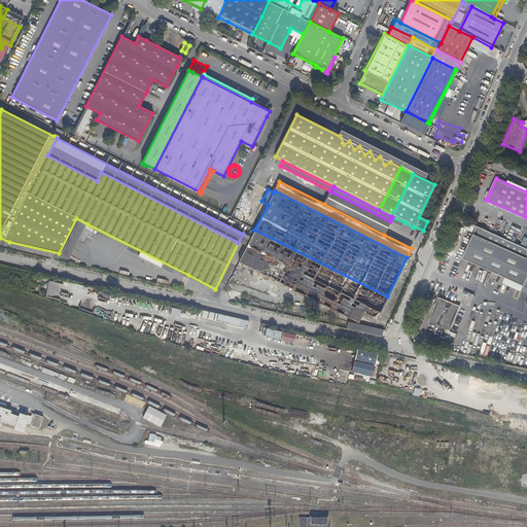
[(384,235),(390,221),(330,191),(324,204),(384,235)]
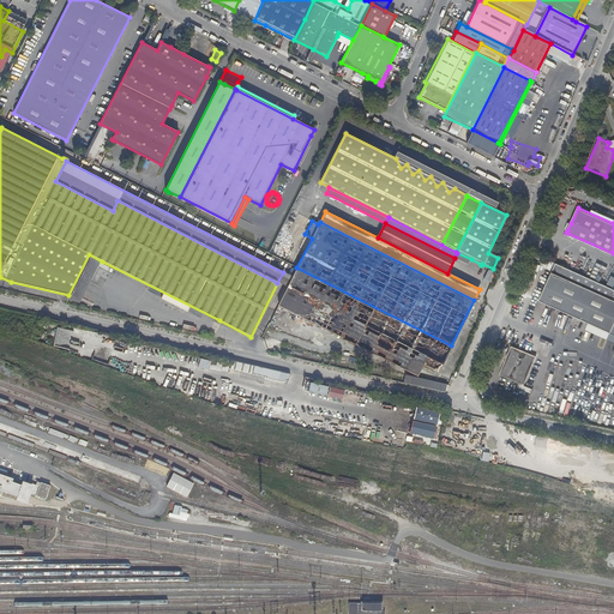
[(471,259),(457,253),(455,258),(469,265),(471,259)]
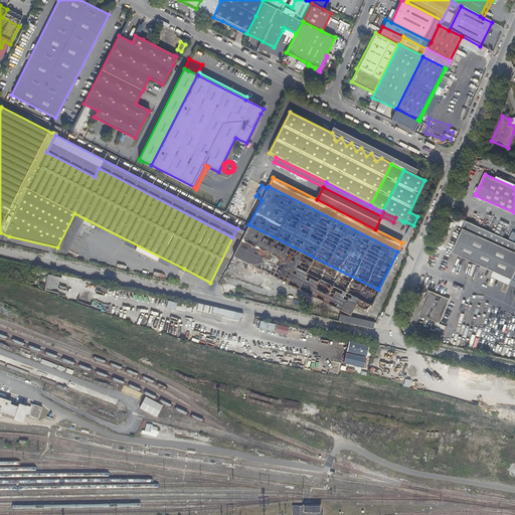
[(66,254),(86,219),(74,213),(57,247),(56,252),(66,254)]
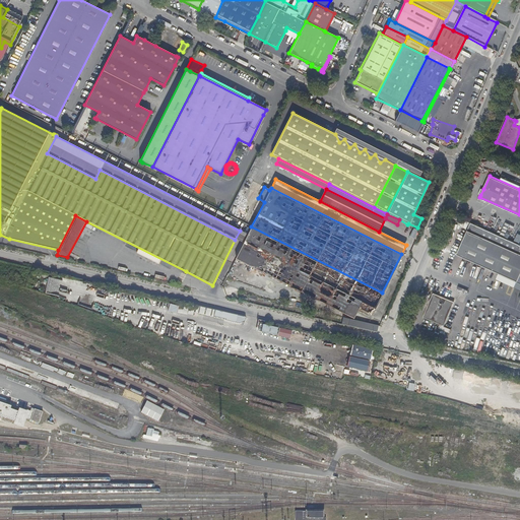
[(519,244),(471,222),(470,223),(519,245),(519,244)]
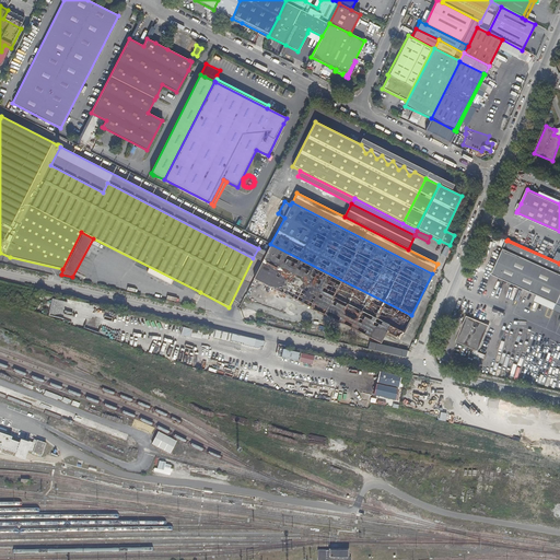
[(559,272),(559,264),(506,241),(503,248),(559,272)]
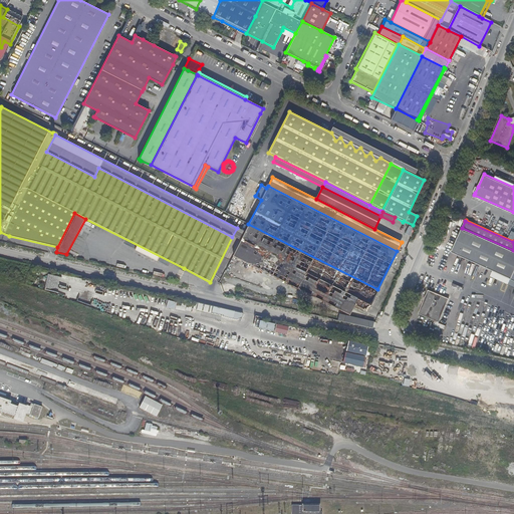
[(377,289),(248,224),(232,256),(335,308),(340,297),(354,304),(366,310),(369,305),(377,289)]
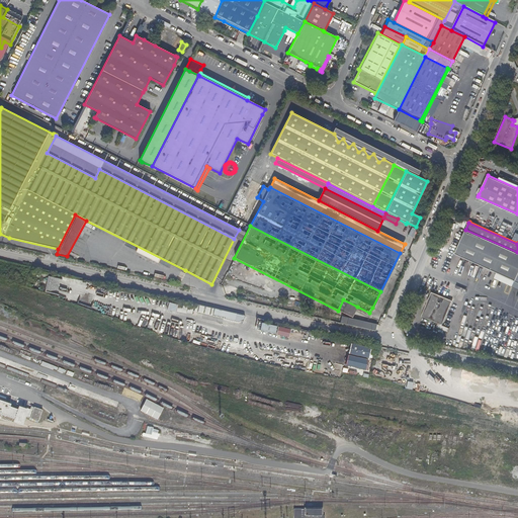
[(455,253),(496,271),(516,280),(517,274),(517,252),(465,230),(455,253)]
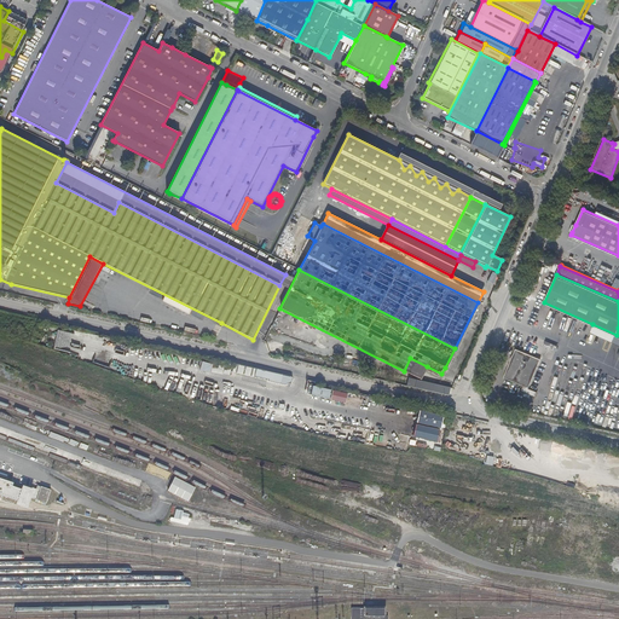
[(593,324),(591,329),(618,341),(618,328),(617,335),(593,324)]
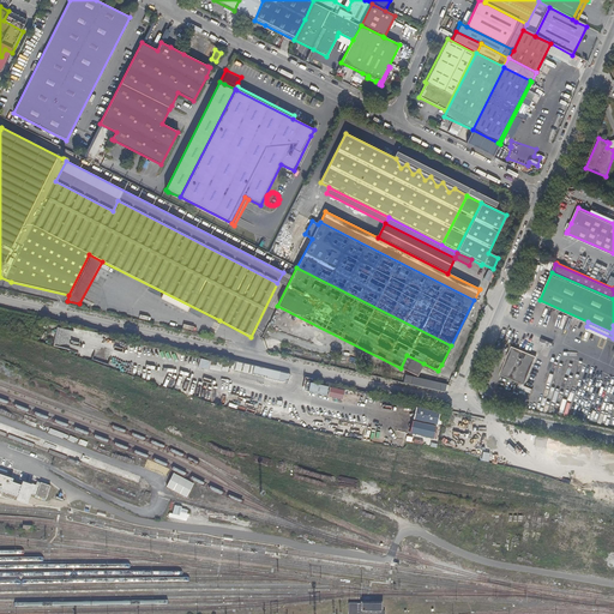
[(613,338),(587,326),(585,327),(613,339),(613,338)]
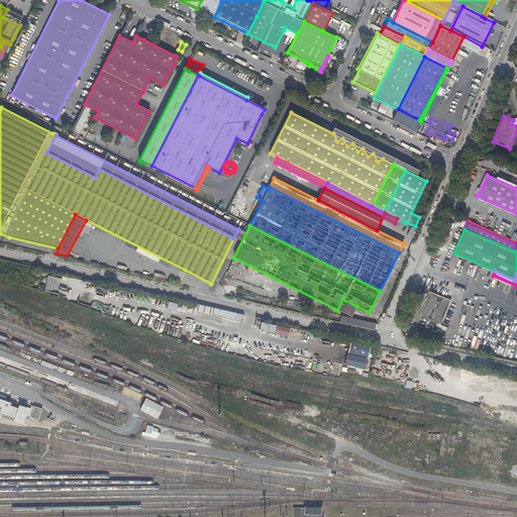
[(52,287),(53,283),(55,283),(56,278),(47,276),(45,290),(48,291),(49,286),(52,287)]
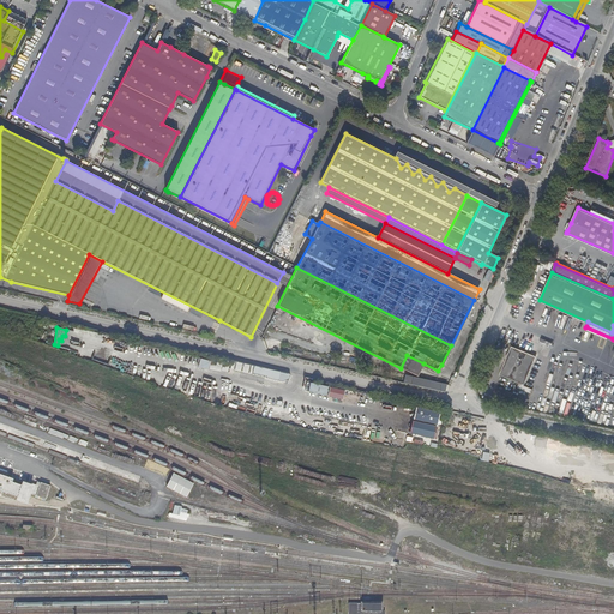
[(536,357),(512,347),(499,375),(518,384),(517,387),(531,393),(533,390),(524,386),(536,357)]
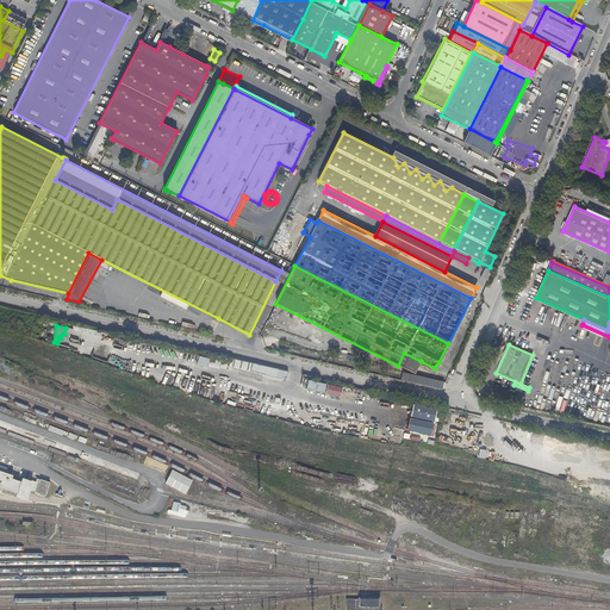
[(421,361),(404,353),(398,366),(414,373),(421,361)]
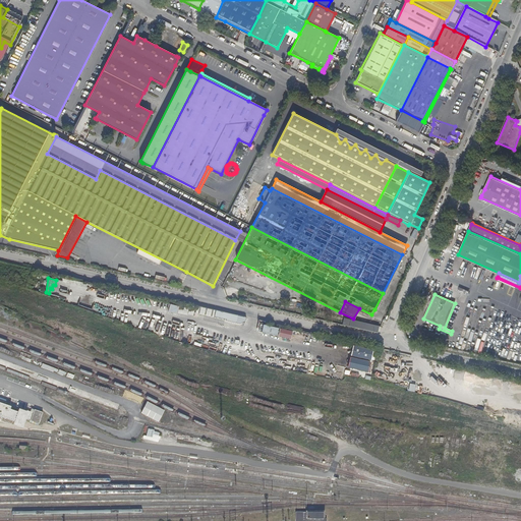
[(168,311),(177,313),(179,306),(170,304),(168,311)]
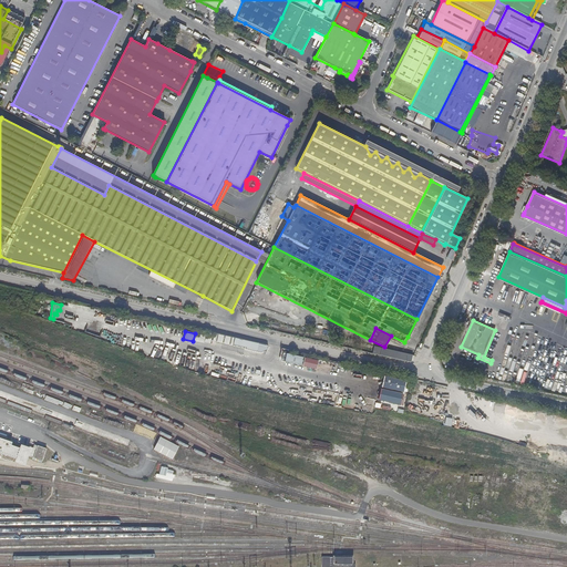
[(233,346),(234,338),(214,333),(213,341),(233,346)]
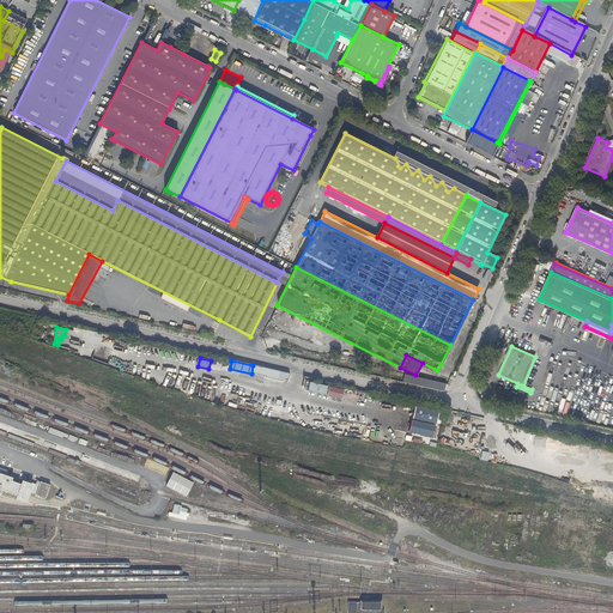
[(289,378),(290,374),(254,365),(252,372),(266,376),(266,377),(281,381),(289,378)]
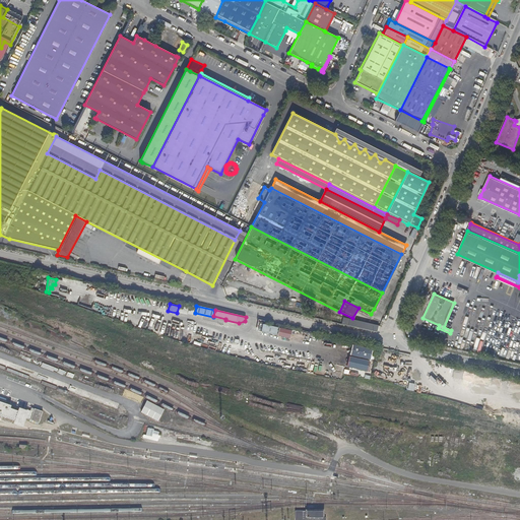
[(377,332),(379,326),(343,317),(342,324),(377,332)]
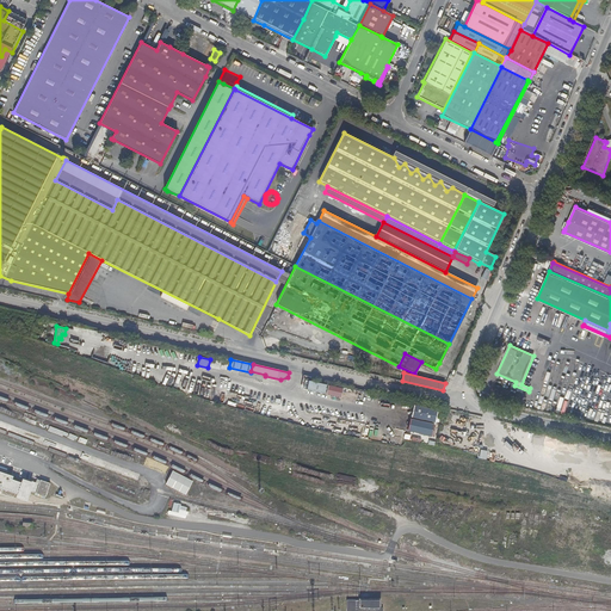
[(318,389),(319,382),(303,377),(302,386),(318,389)]
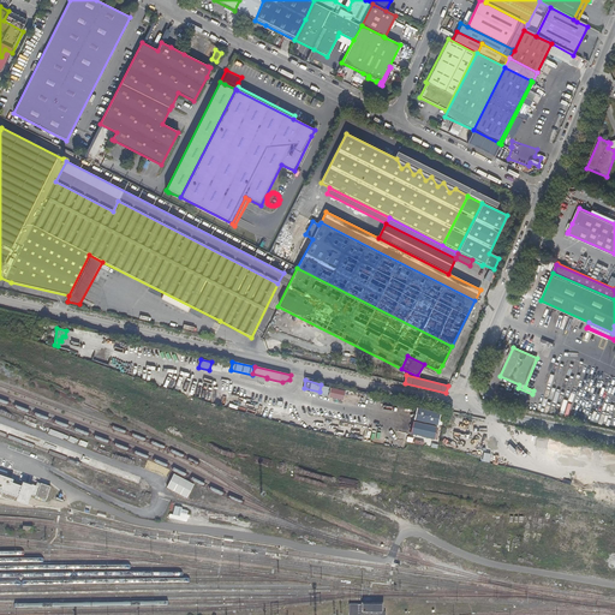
[(328,396),(342,401),(346,392),(332,387),(328,396)]
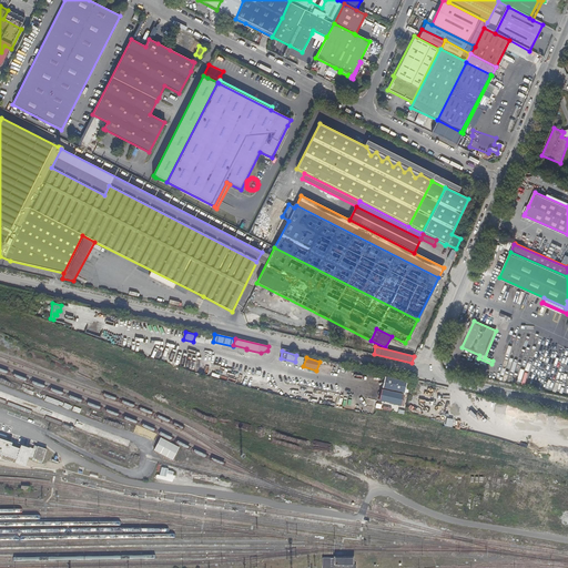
[(406,381),(385,376),(382,388),(403,393),(406,381)]
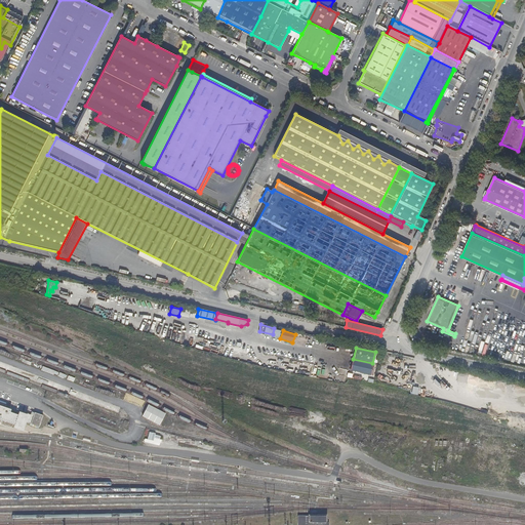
[(35,413),(34,413),(34,416),(31,415),(27,414),(26,416),(21,414),(19,415),(10,412),(11,409),(0,405),(0,419),(16,426),(16,427),(23,429),(25,422),(39,428),(43,415),(35,413)]
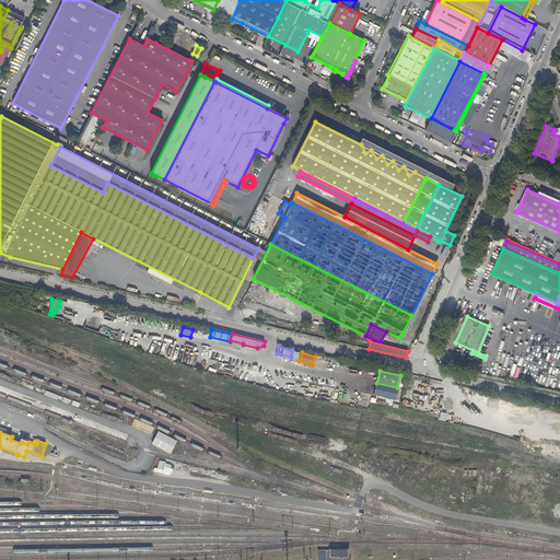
[(177,442),(159,432),(152,444),(171,454),(177,442)]
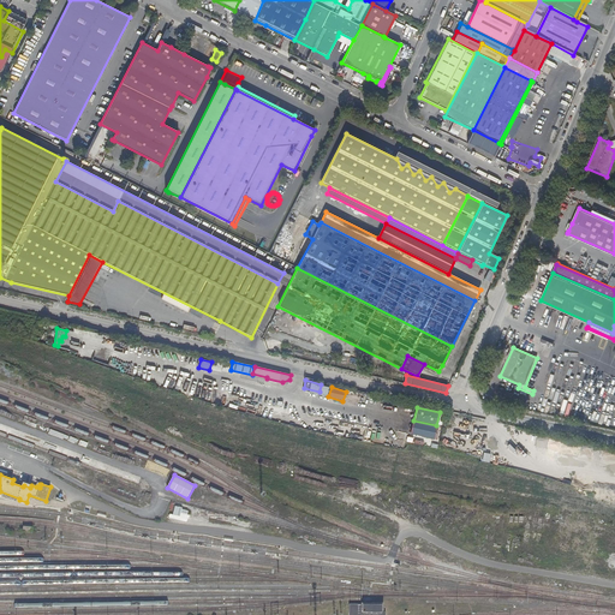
[(381,614),(381,613),(381,604),(350,604),(348,614),(381,614)]
